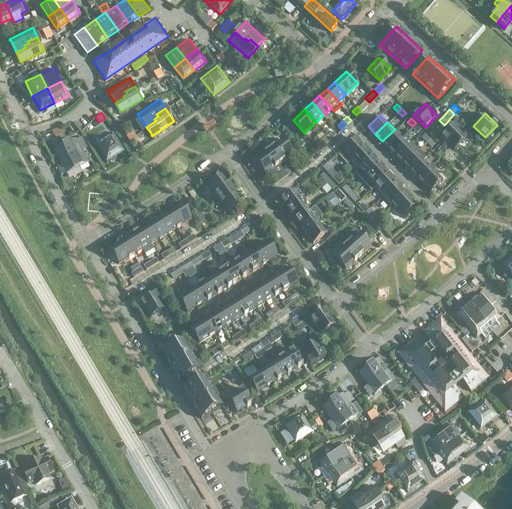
[(420,127),(416,123),(412,126),(416,131),(420,127)]
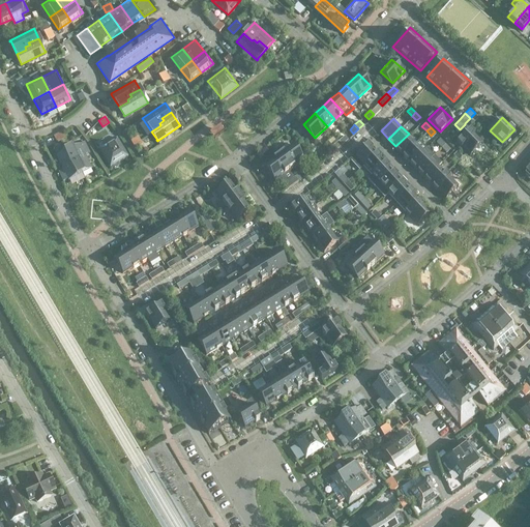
[(469,153),(481,140),(469,128),(457,141),(469,153)]
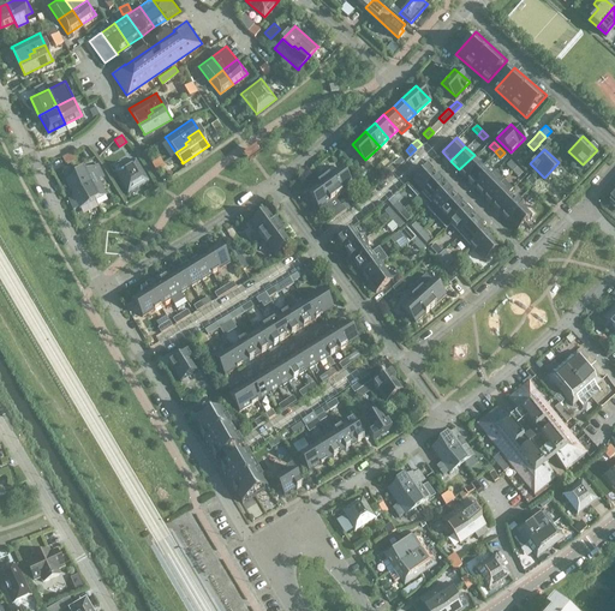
[(475,155),(459,169),(469,179),(483,165),(475,155)]
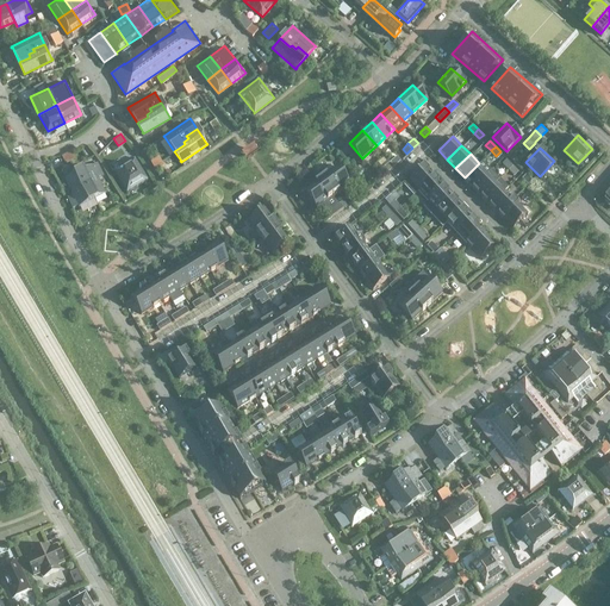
[(394,164),(399,160),(396,155),(390,160),(394,164)]
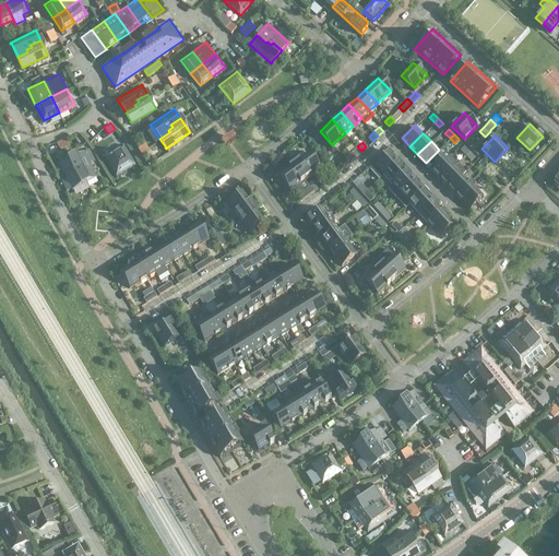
[(104,155),(116,175),(135,163),(123,143),(122,143),(122,144),(105,154),(104,155)]
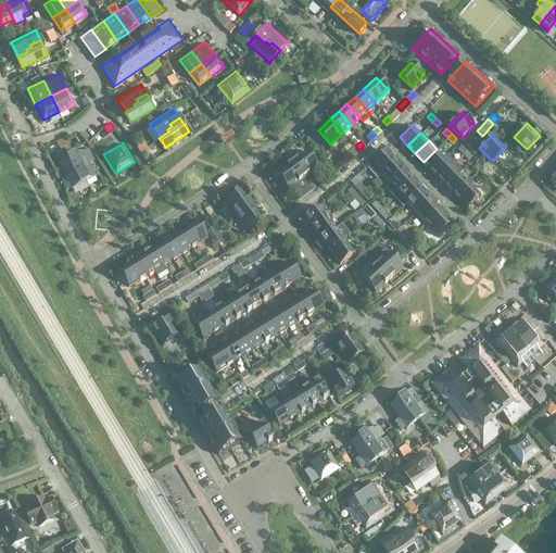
[(467,149),(463,145),(458,148),(463,153),(467,149)]
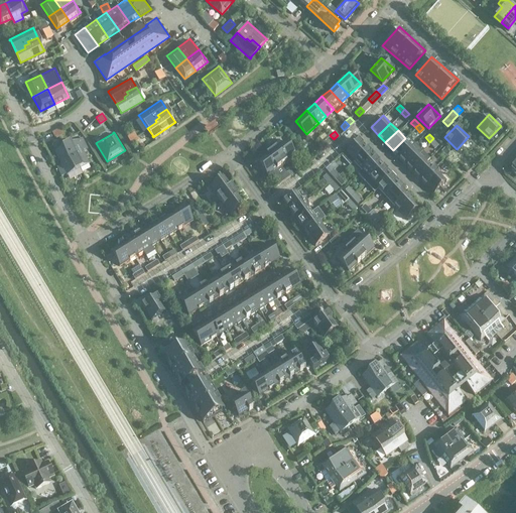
[(326,145),(334,139),(330,135),(323,141),(326,145)]
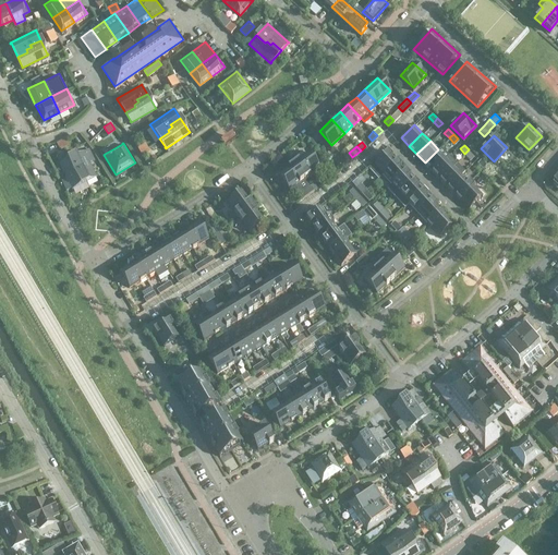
[(83,151),(69,157),(74,168),(76,167),(79,171),(82,169),(86,180),(96,176),(97,176),(89,160),(95,158),(89,147),(84,151),(84,149),(83,149),(83,151)]
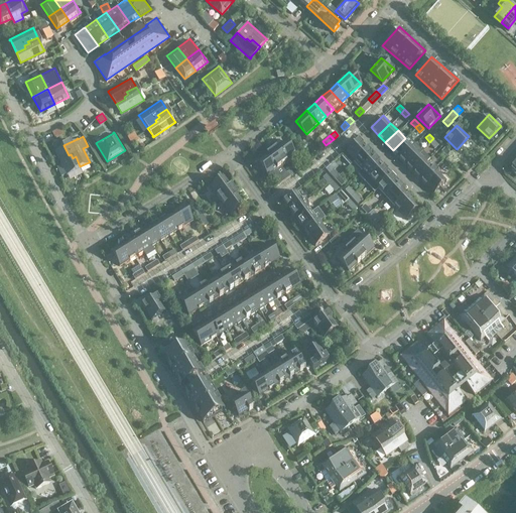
[(405,138),(393,150),(400,157),(412,145),(405,138)]
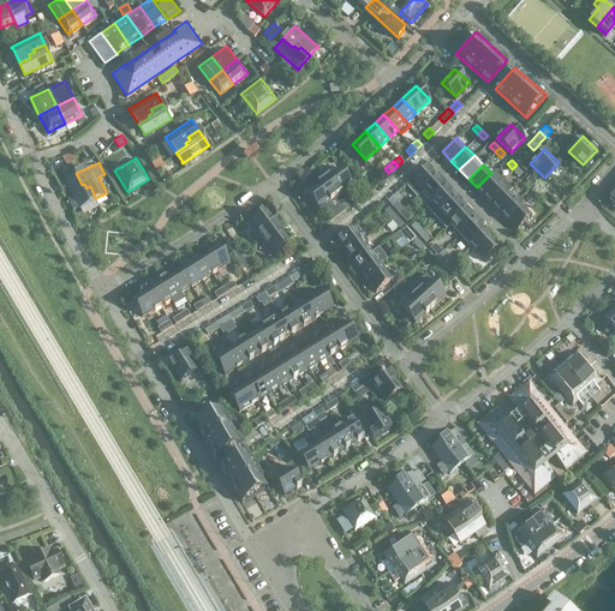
[(523,171),(517,165),(512,169),(518,174),(523,171)]
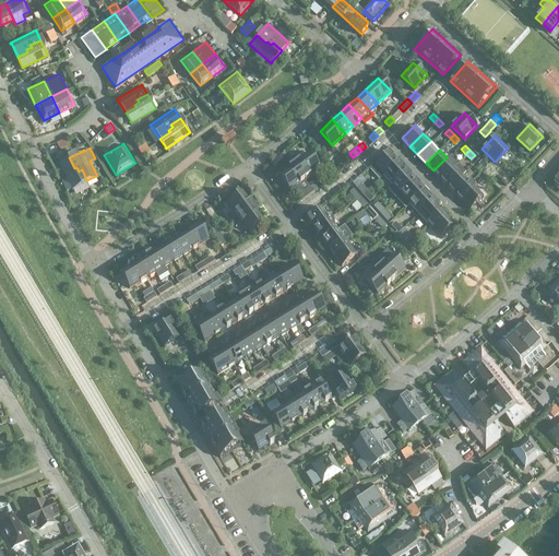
[(383,173),(397,161),(388,151),(370,167),(379,177),(383,173)]
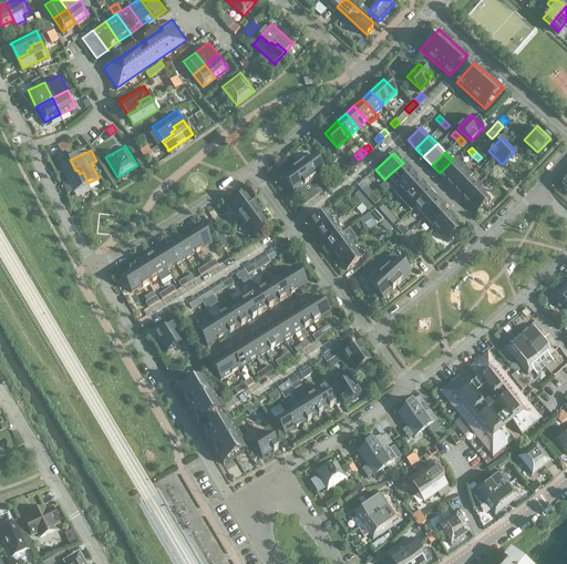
[(312,154),(298,164),(309,180),(323,168),(312,154)]
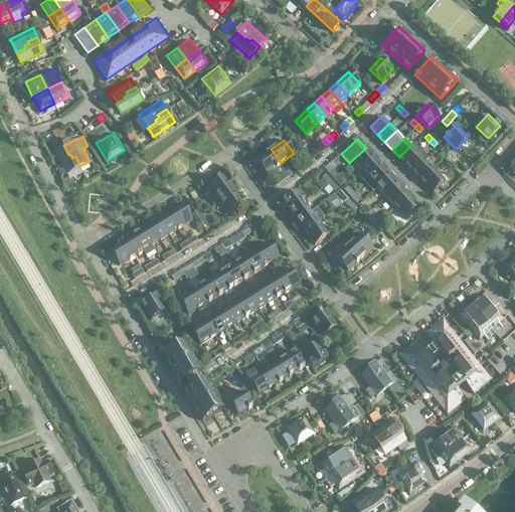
[(55,149),(54,149),(61,163),(56,165),(60,174),(65,172),(66,173),(67,173),(66,172),(79,166),(75,156),(72,158),(70,154),(68,155),(63,145),(55,149)]
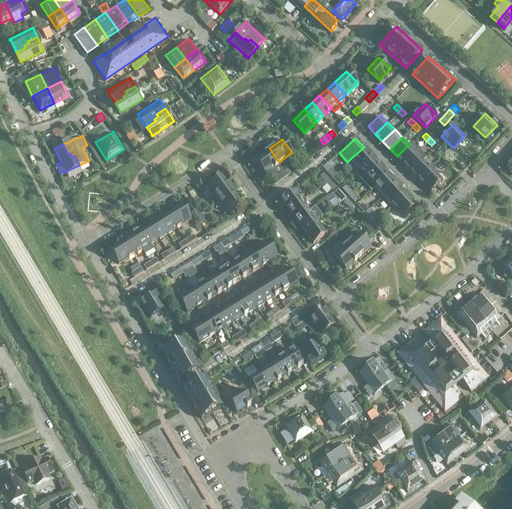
[(409,144),(397,156),(404,163),(416,151),(409,144)]
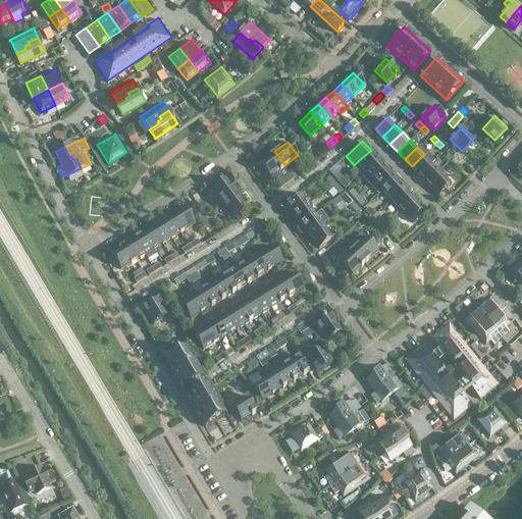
[(456,153),(451,148),(447,152),(452,156),(456,153)]
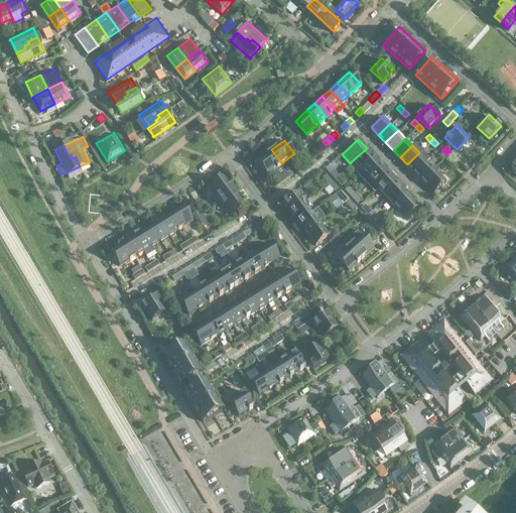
[(367,148),(354,159),(363,168),(375,157),(367,148)]
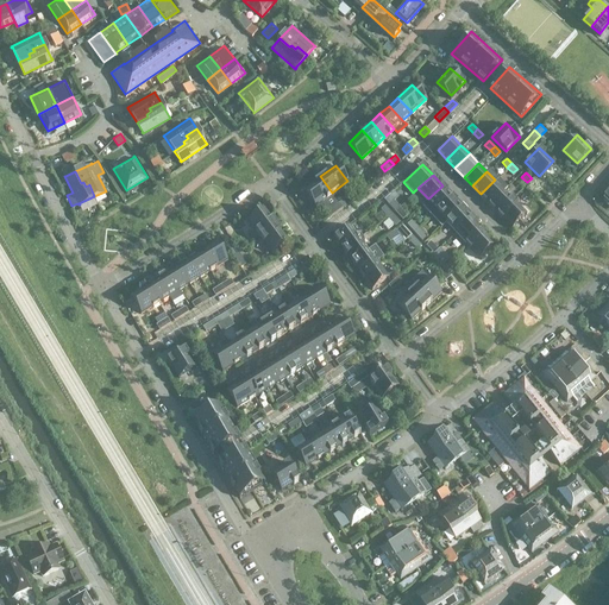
[(316,205),(332,193),(320,176),(305,188),(316,205)]
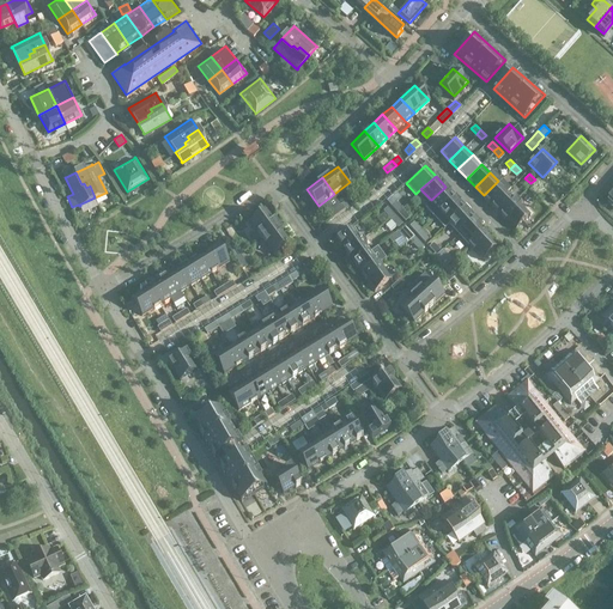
[(492,203),(507,189),(510,186),(502,177),(498,181),(484,195),(492,203)]
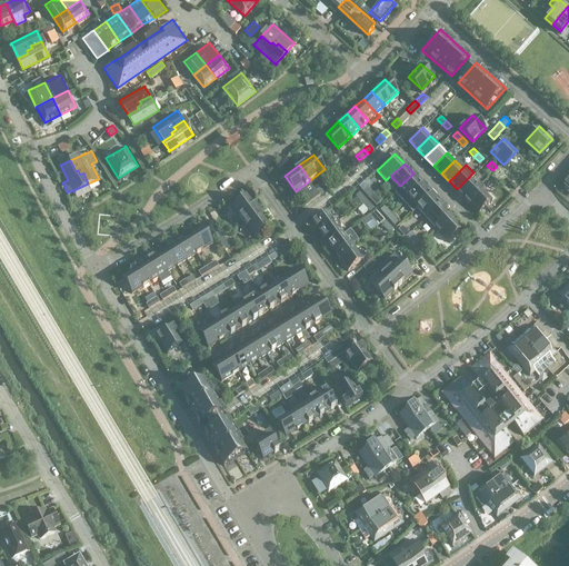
[(503,174),(497,167),(492,170),(499,178),(503,174)]
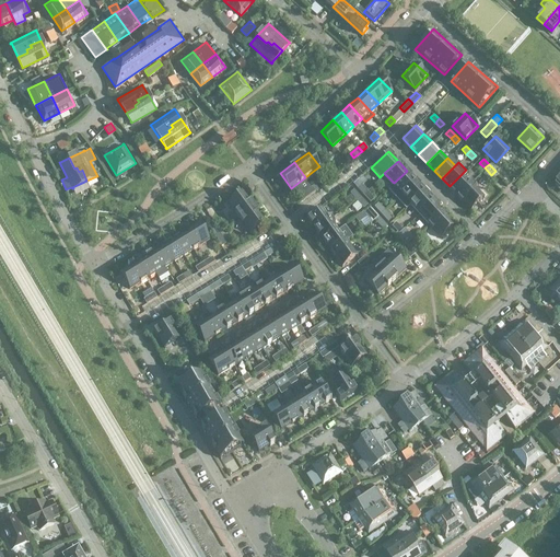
[(398,197),(416,181),(407,171),(394,183),(388,187),(398,197)]
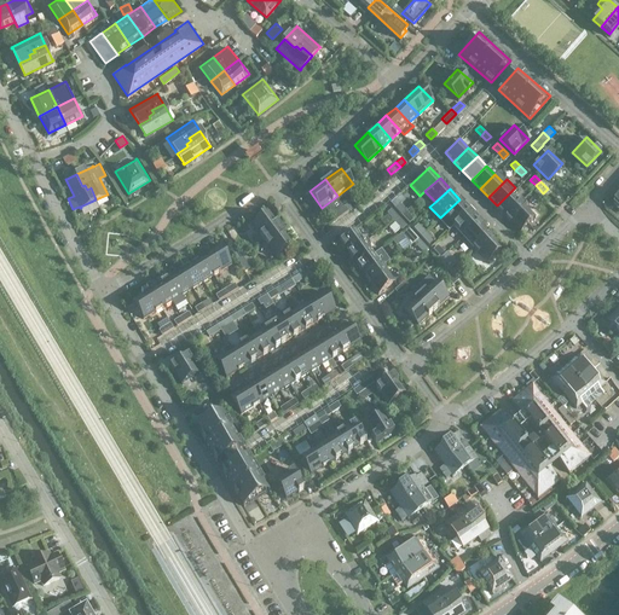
[(512,191),(497,206),(505,215),(520,201),(512,191)]
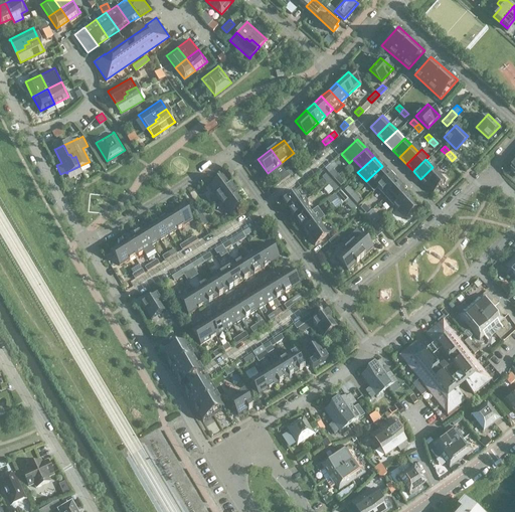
[(297,168),(294,164),(286,170),(289,174),(297,168)]
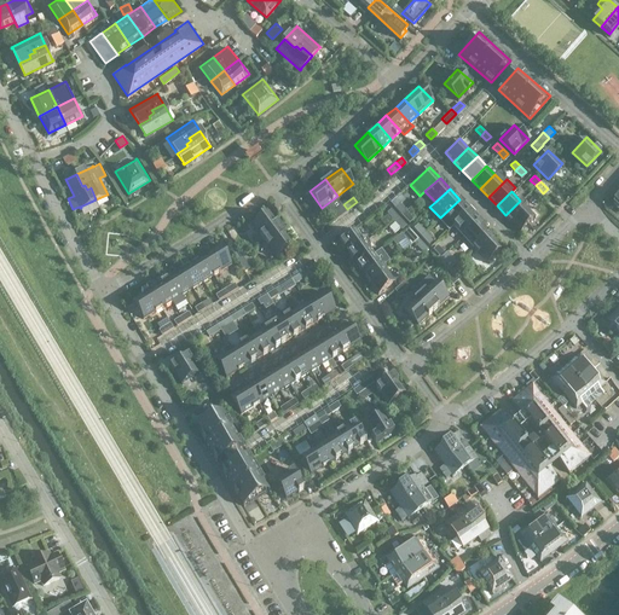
[(455,224),(469,210),(460,199),(440,218),(450,228),(455,224)]
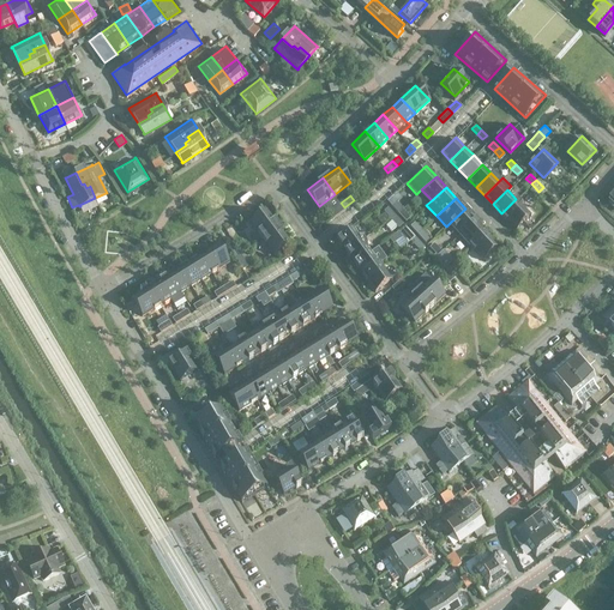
[(530,212),(516,199),(501,213),(516,227),(530,212)]
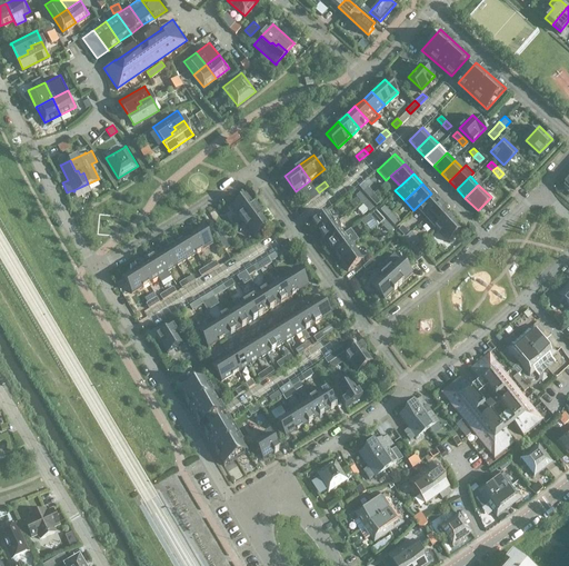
[(369,196),(373,191),(368,186),(363,189),(369,196)]
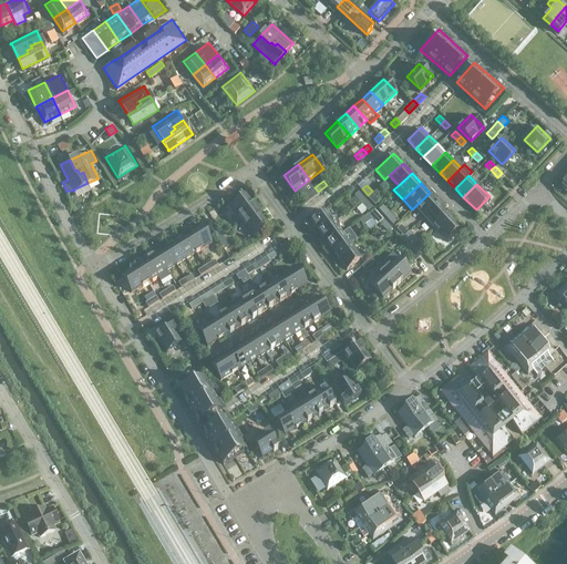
[(310,198),(318,192),(315,187),(307,194),(310,198)]
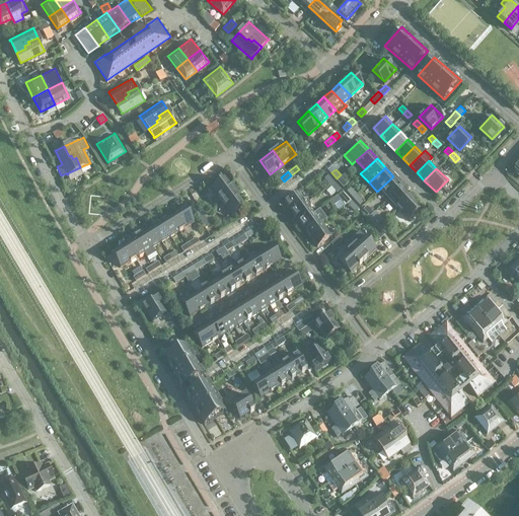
[(335,179),(329,174),(325,178),(330,183),(335,179)]
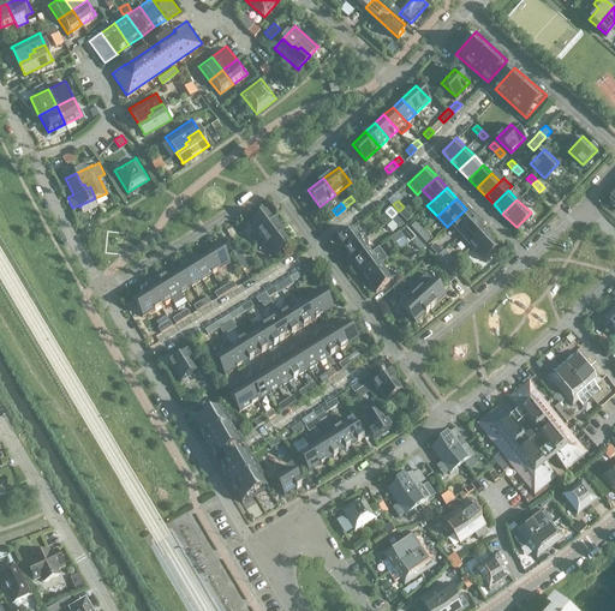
[(410,214),(404,207),(399,211),(405,217),(410,214)]
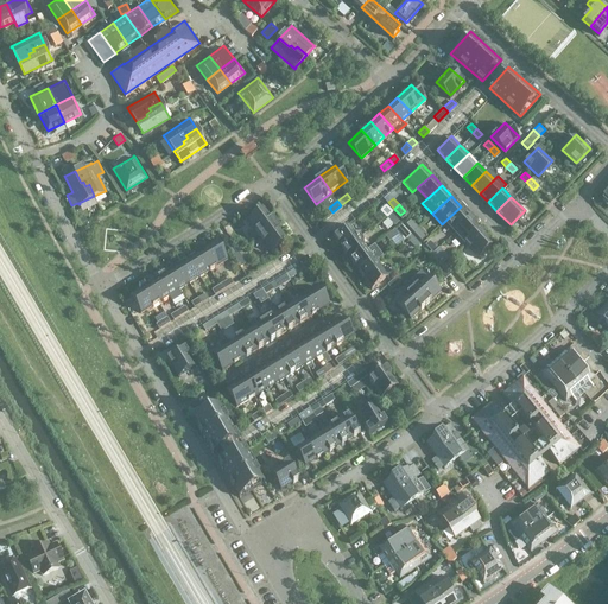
[(248,218),(259,234),(276,222),(264,207),(248,218)]
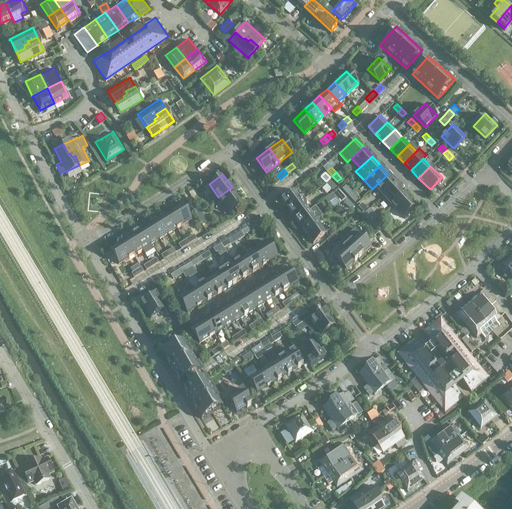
[(388,174),(376,185),(384,194),(396,182),(388,174)]
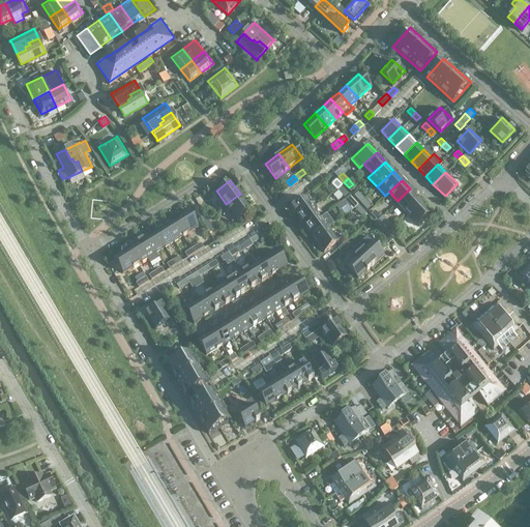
[(347,189),(342,183),(337,187),(343,194),(347,189)]
